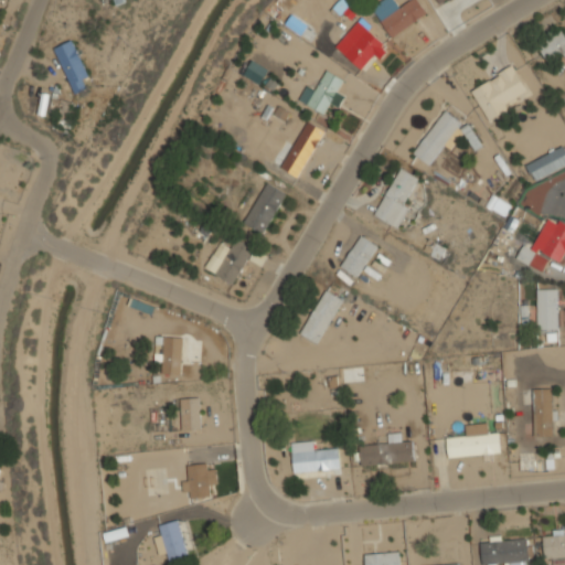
[(427,14),(418,0),(411,0),(398,8),(394,0),(382,0),(372,7),(391,38),(427,14)]
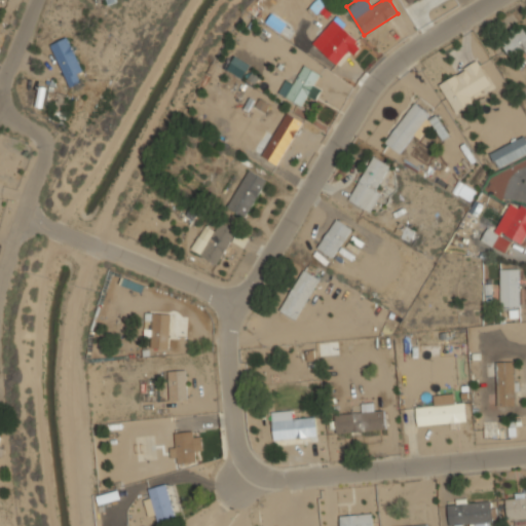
[(338,66),(359,43),(333,21),(312,43),(338,66)]
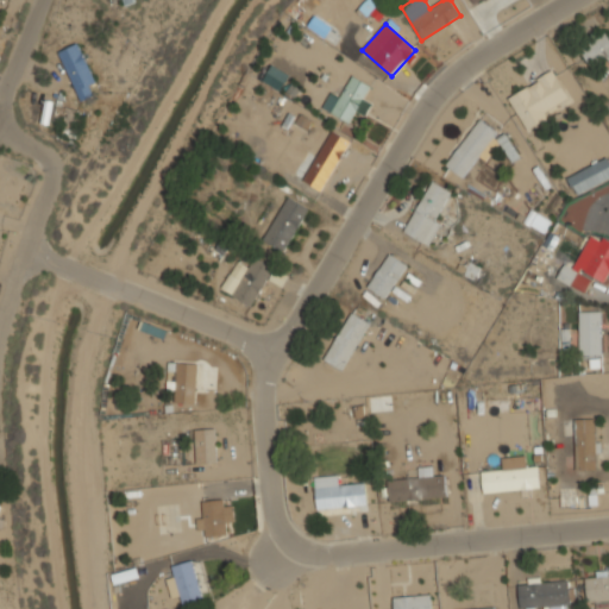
[(608,37),(607,32),(579,48),(591,68),(608,58),(608,60),(608,37)]
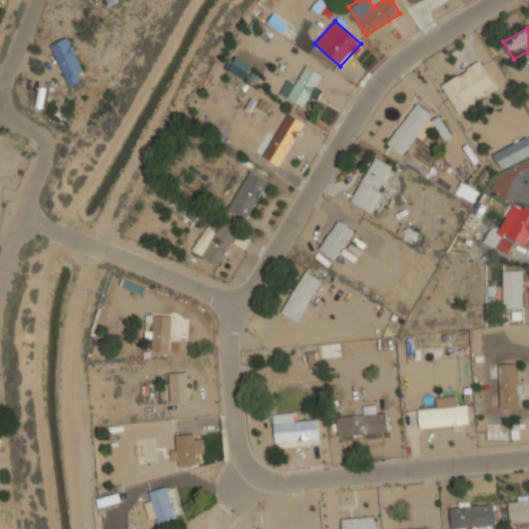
[(51,45),(65,74),(73,70),(75,73),(83,69),(67,37),(51,45)]
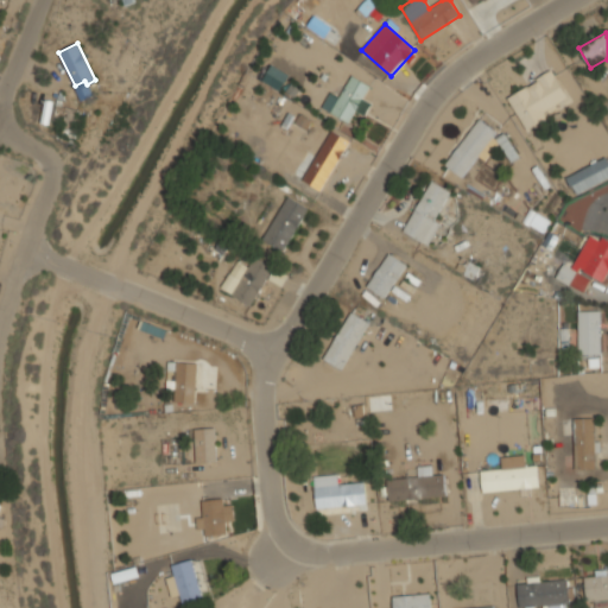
[(289,73),(270,65),(264,82),(282,89),(289,73)]
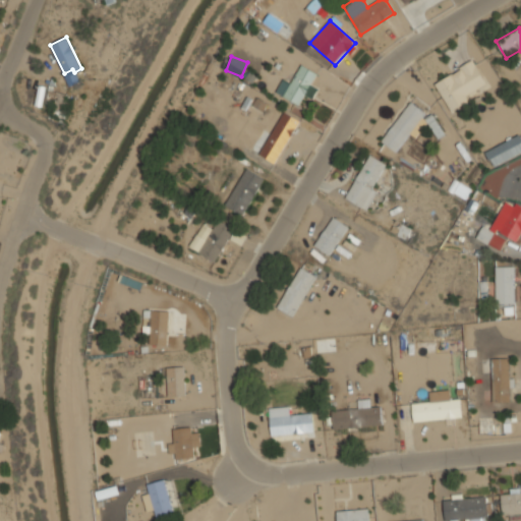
[(451,112),(469,102),(466,95),(486,83),(474,61),(435,82),(451,112)]
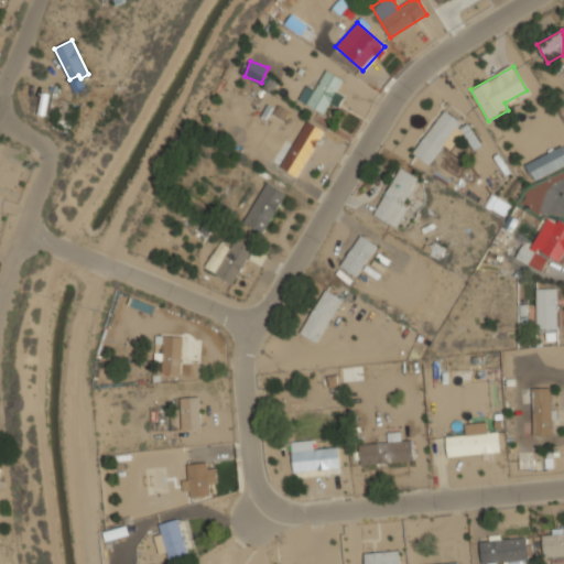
[(343,78),(325,71),(314,94),(304,89),(299,101),(325,112),(329,102),(337,105),(342,95),(336,93),(343,78)]
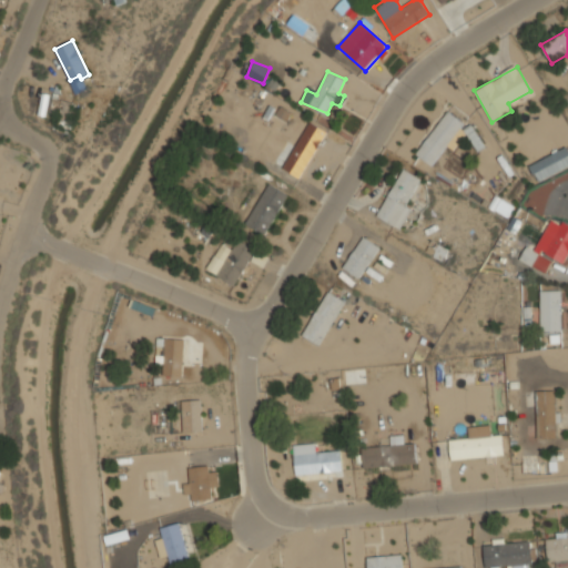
[(415,153),(430,165),(464,123),(448,111),(415,153)]
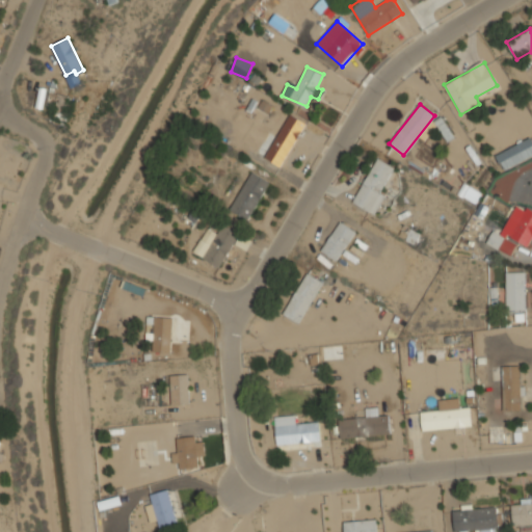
[(266,159),(283,167),(304,122),(288,113),(266,159)]
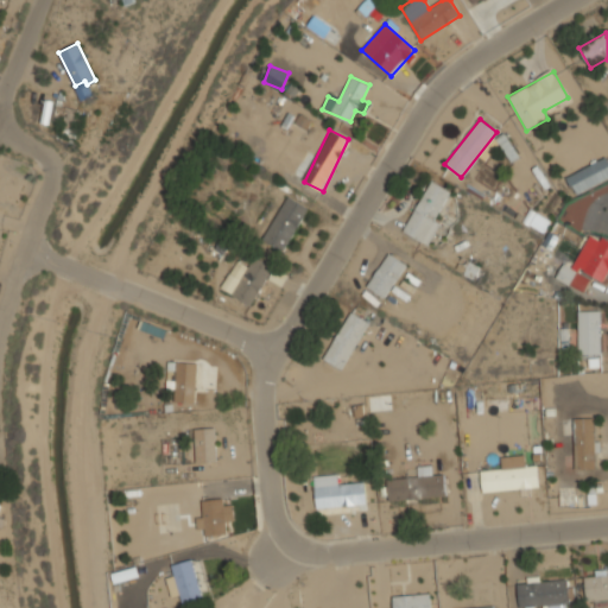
[(567,177),(576,195),(607,177),(607,158),(607,157),(567,177)]
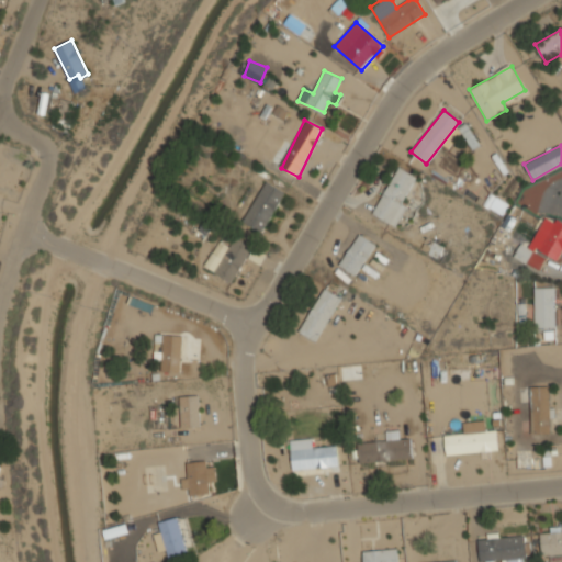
[(373,213),(395,226),(406,206),(403,204),(417,177),(398,167),(373,213)]
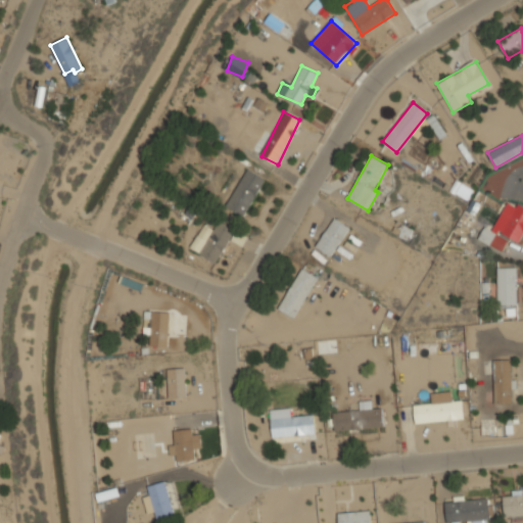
[(265,178),(246,169),(226,206),(244,217),(265,178)]
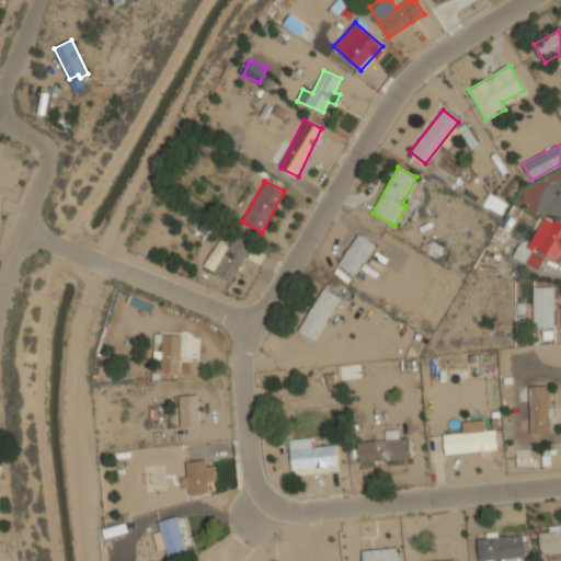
[(513,256),(538,270),(546,255),(557,261),(560,251),(560,222),(545,215),(528,247),(519,242),(513,256)]
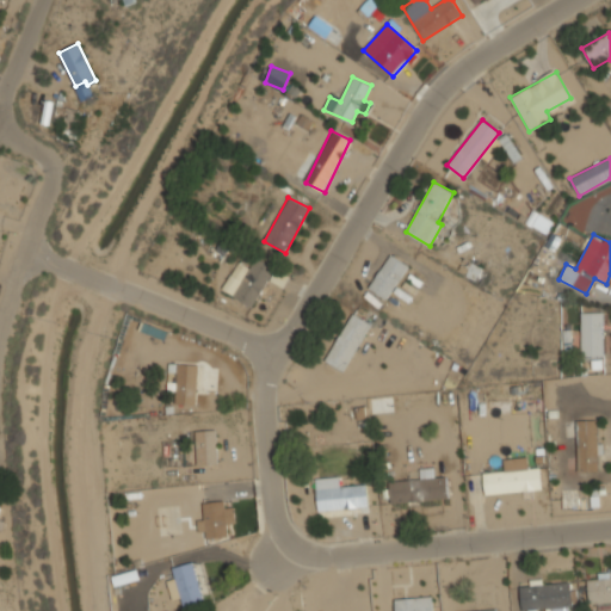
[(386,298),(408,266),(392,254),(369,287),(386,298)]
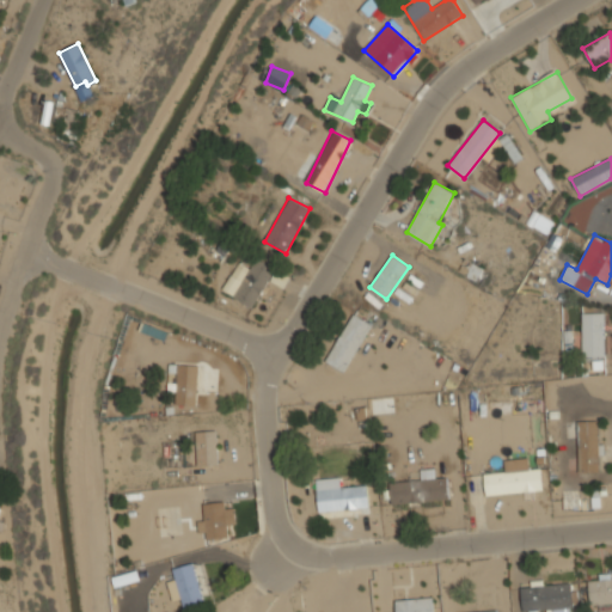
[(252,307),(275,269),(256,258),(250,269),(238,262),(222,291),(252,307)]
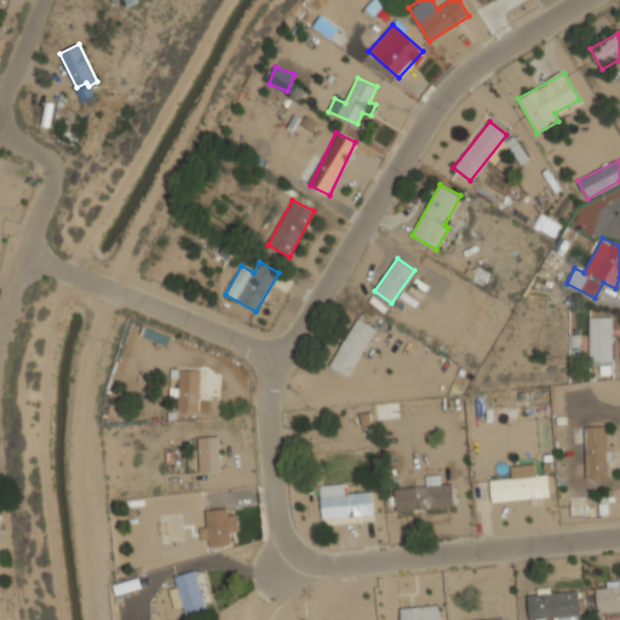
[(349,377),(354,366),(360,369),(373,346),(368,343),(377,328),(357,317),(331,366),(349,377)]
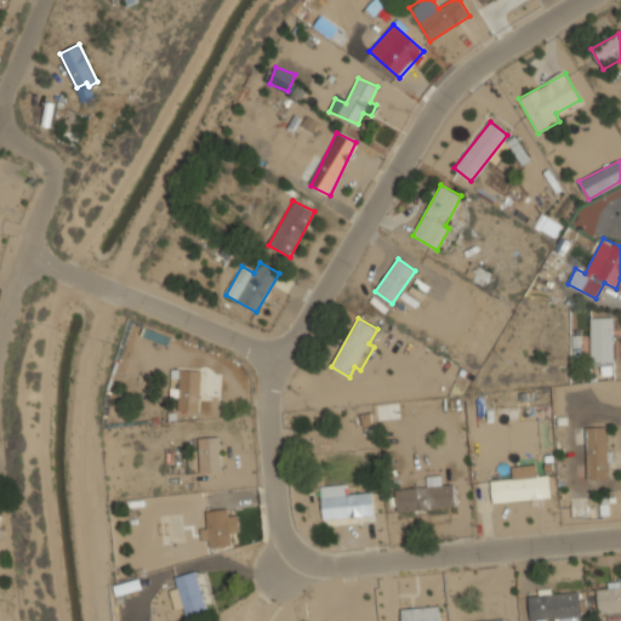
[(614,362),(613,318),(591,318),(591,362),(614,362)]
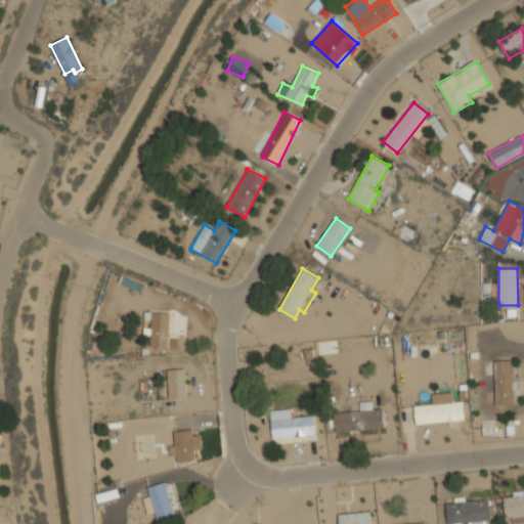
[(169,346),(170,313),(151,312),(150,346),(169,346)]
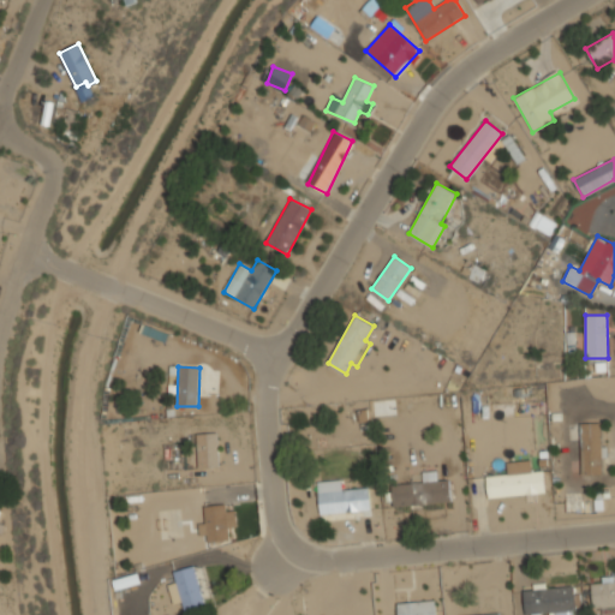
[(560,439),(575,439),(575,424),(561,423),(560,439)]
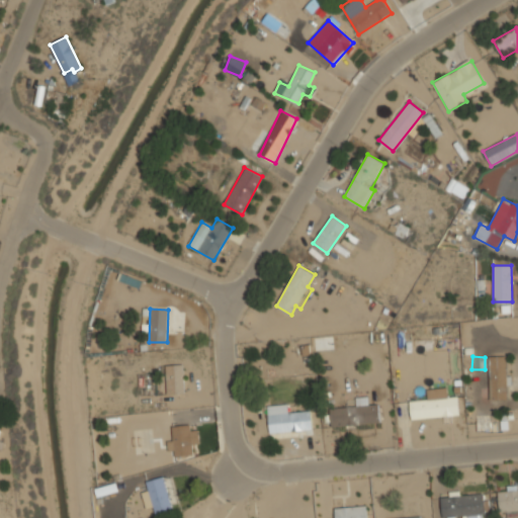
[(489,356),(490,400),(507,400),(507,356),(489,356)]
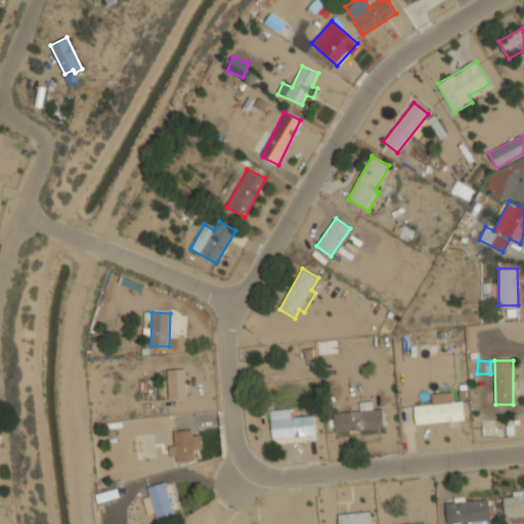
[(168,368),(169,399),(186,398),(185,368),(168,368)]
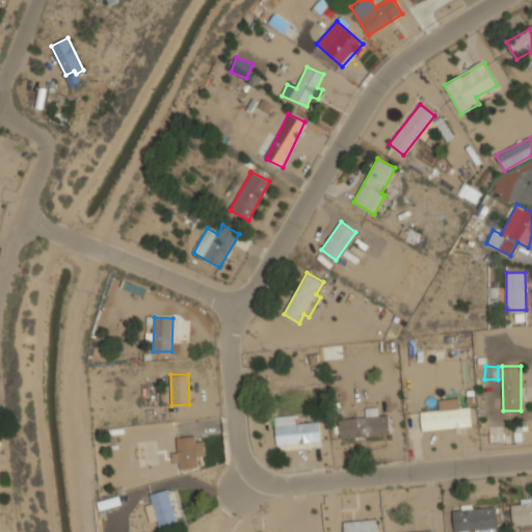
[(472,426),(471,407),(457,407),(457,399),(439,400),(440,410),(421,411),(422,429),(472,426)]
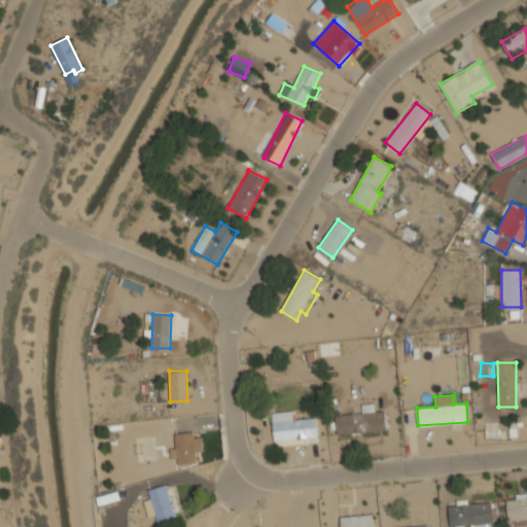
[(386,430),(386,411),(375,412),(375,403),(362,405),(363,413),(336,414),(337,432),(386,430)]
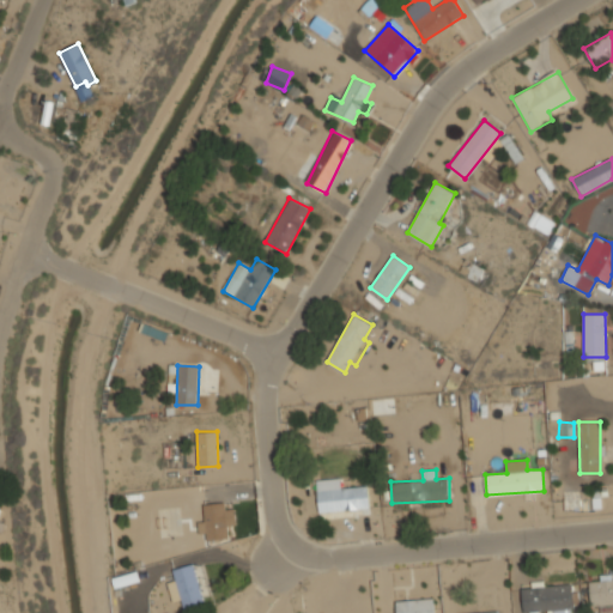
[(317,511),(369,509),(368,486),(340,487),(340,479),(317,479),(317,511)]
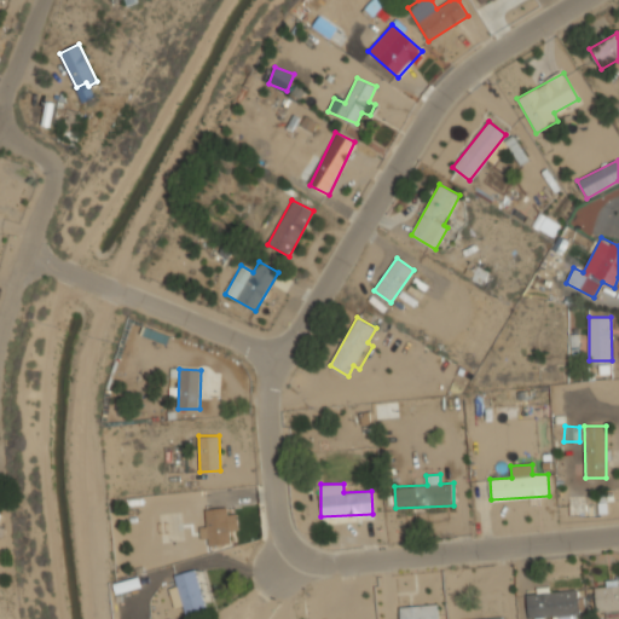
[(585,515),(584,498),(568,498),(570,515),(585,515)]
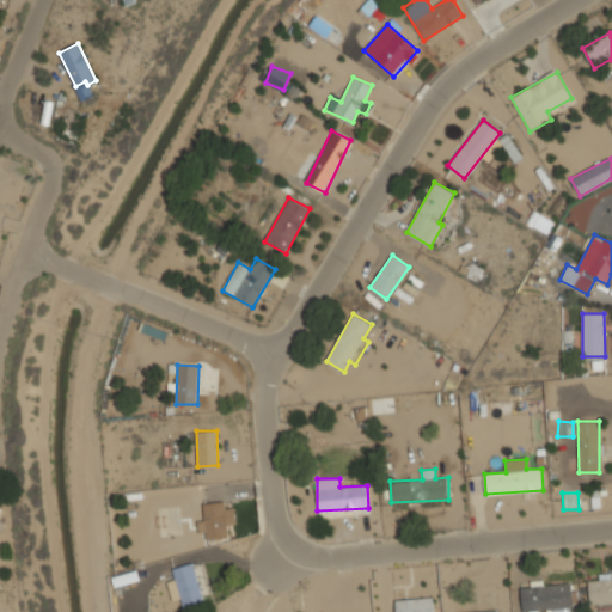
[(197,520),(199,537),(228,536),(227,525),(236,525),(234,508),(226,508),(226,502),(203,502),(204,520),(197,520)]
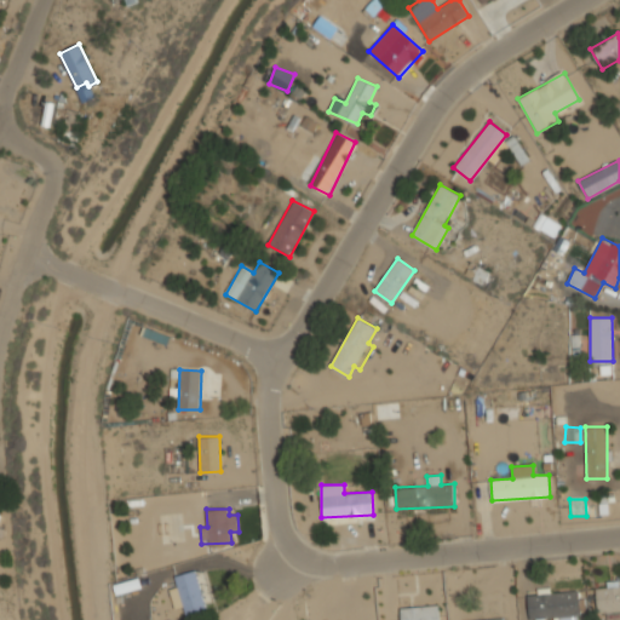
[(174,577),(187,618),(207,612),(195,570),(174,577)]
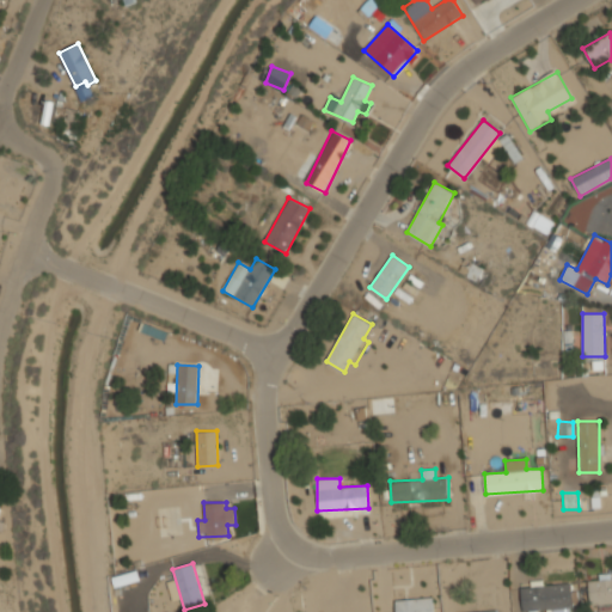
[(611,575),(599,576),(599,580),(588,581),(589,605),(611,603),(611,575)]
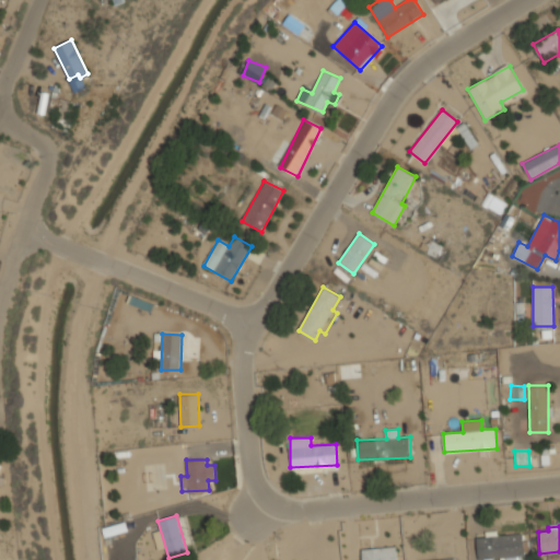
[(477,537),(478,558),(524,556),(522,534),(498,535),(497,531),(485,532),(485,537),(477,537)]
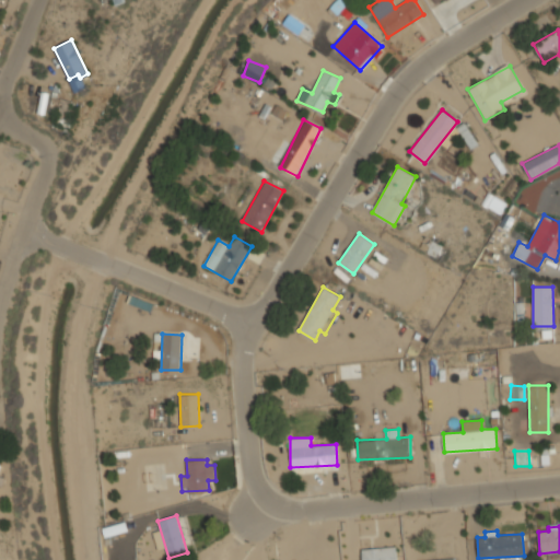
[(362,548),(362,559),(396,559),(396,547),(362,548)]
